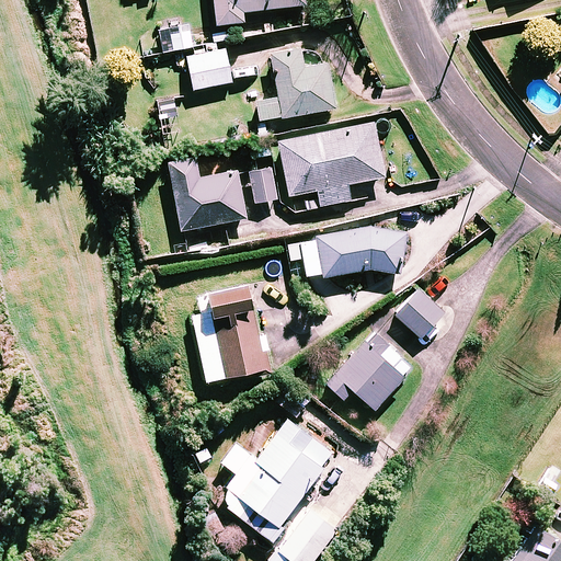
[(305,6),(304,0),(212,0),(215,25),(245,22),(247,31),(263,29),(261,10),(305,6)]
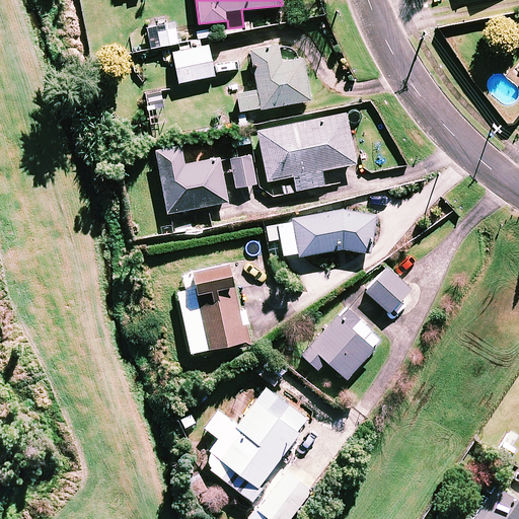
[(214,76),(208,46),(172,53),(178,83),(214,76)]
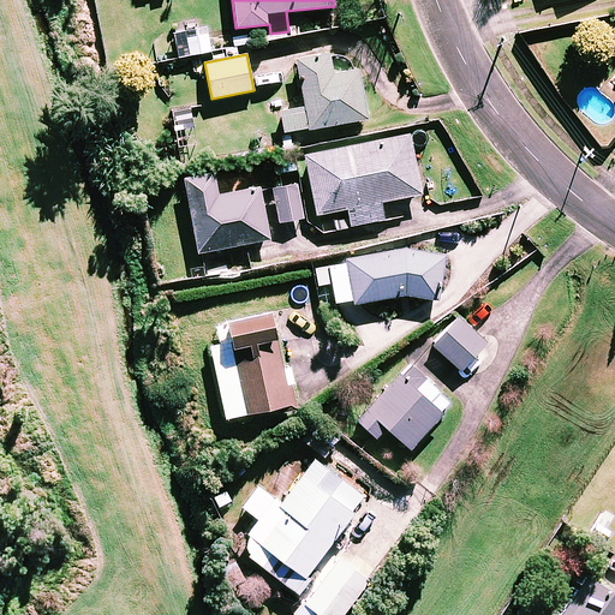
[(329,54),(296,60),(304,106),(280,109),(285,132),(366,118),(358,70),(333,73),(329,54)]
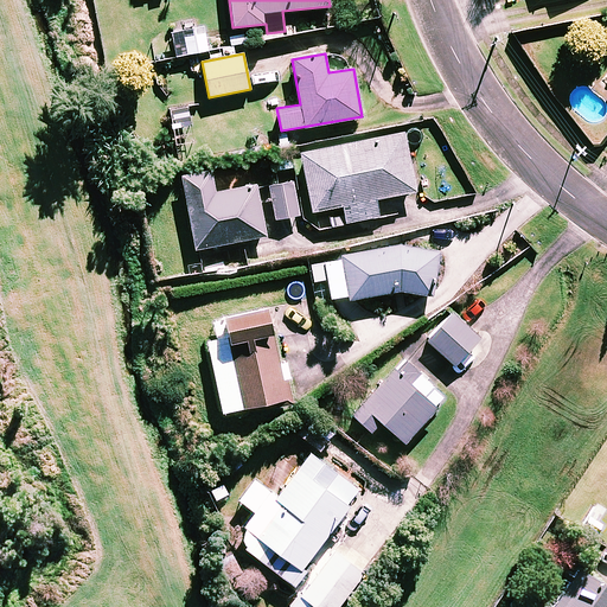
[(415,191),(403,132),(300,152),(311,211),(342,205),(345,223),(378,216),(375,198),(415,191)]
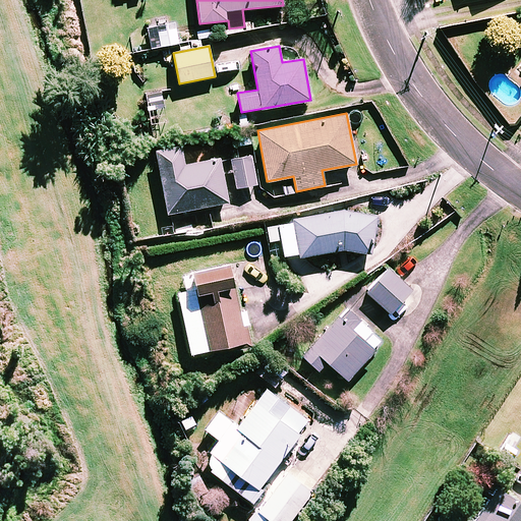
[(184,166),(180,146),(156,151),(168,214),(228,203),(220,159),(184,166)]
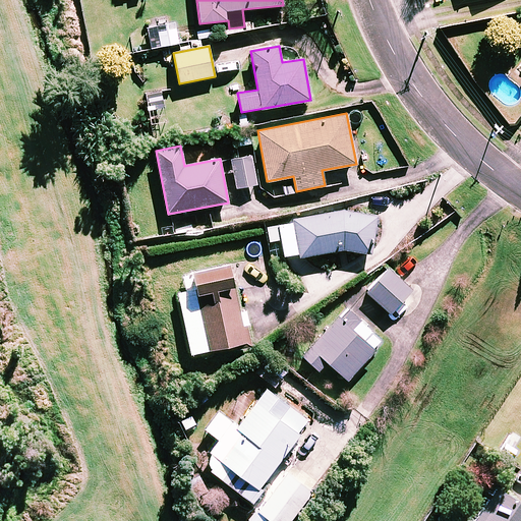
[(256,184),(251,156),(231,160),(237,188),(256,184)]
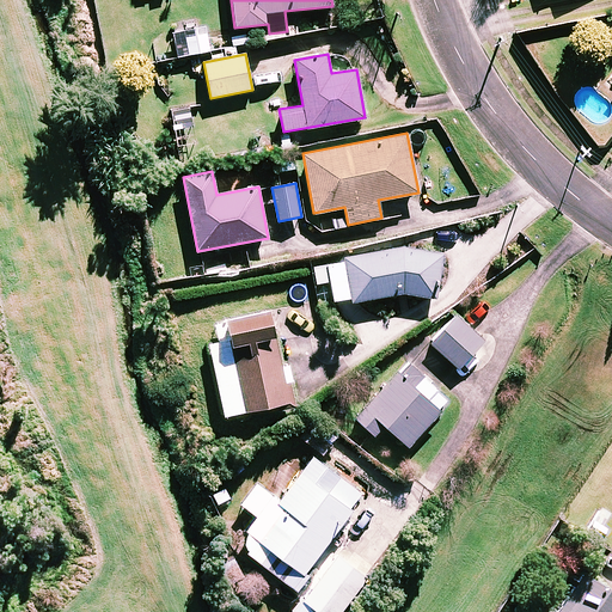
[(355,252),(341,256),(349,304),(402,294),(439,299),(444,252),(439,252),(428,250),(417,249),(405,248),(395,248),(391,248),(379,249),(367,250),(355,252)]
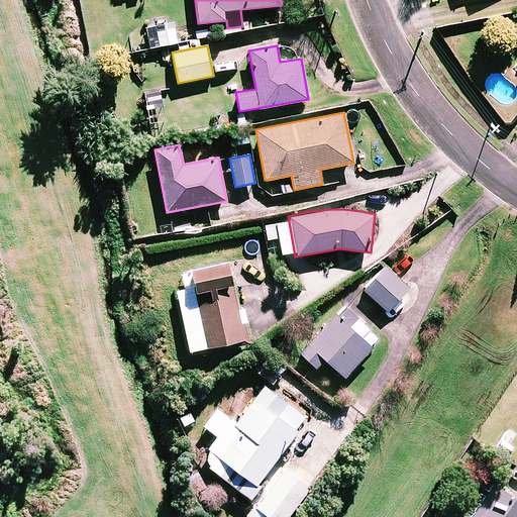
[(236,306),(227,262),(181,272),(185,289),(177,291),(190,351),(250,337),(243,304),(236,306)]
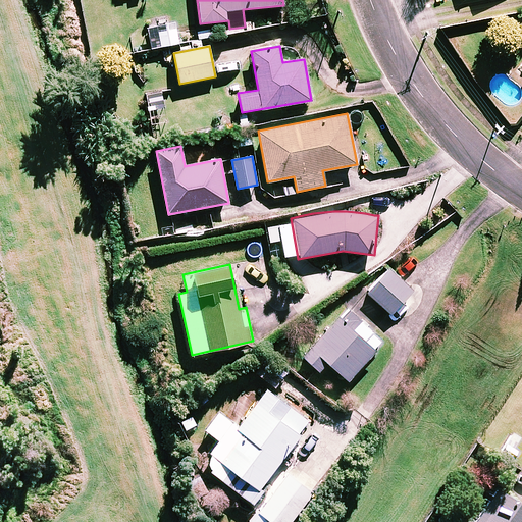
[(412,291),(388,269),(367,294),(389,315),(412,291)]
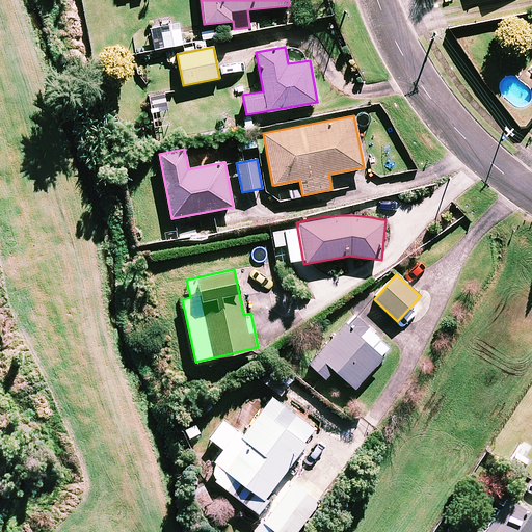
[(378,338),(353,314),(308,362),(324,378),(334,369),(353,388),(381,358),(370,347),(378,338)]
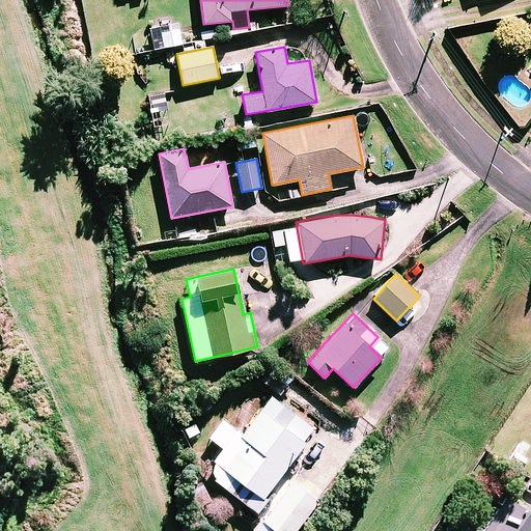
[(224,487),(257,512),(268,498),(264,495),(314,428),(272,396),(242,437),(247,441),(225,469),(233,475),(224,487)]
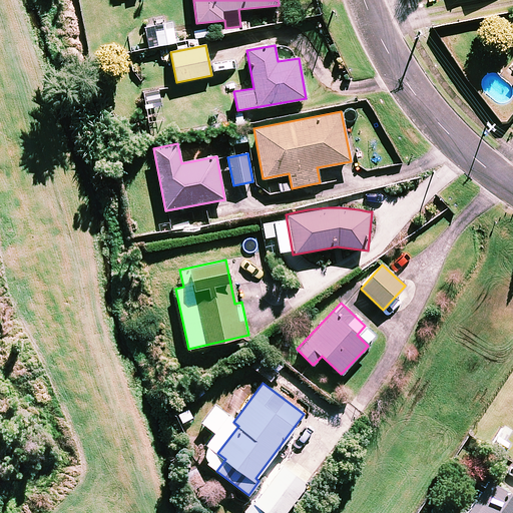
[(241,512),(284,512),(308,483),(283,463),(241,512)]
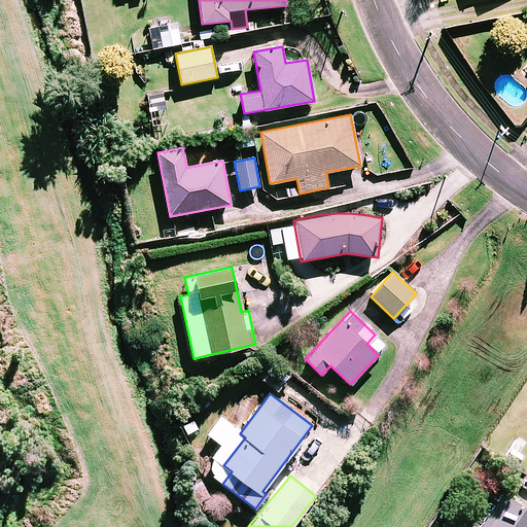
[(526,526),(526,515),(500,496),(478,526),(526,526)]
